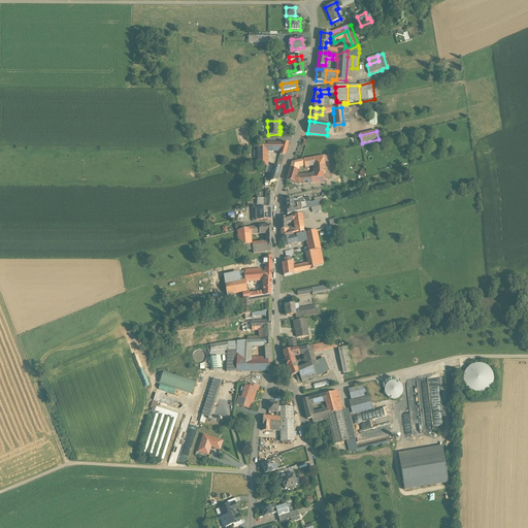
[(288,143),(267,143),(267,146),(267,153),(282,152),(281,156),(285,156),(288,143)]
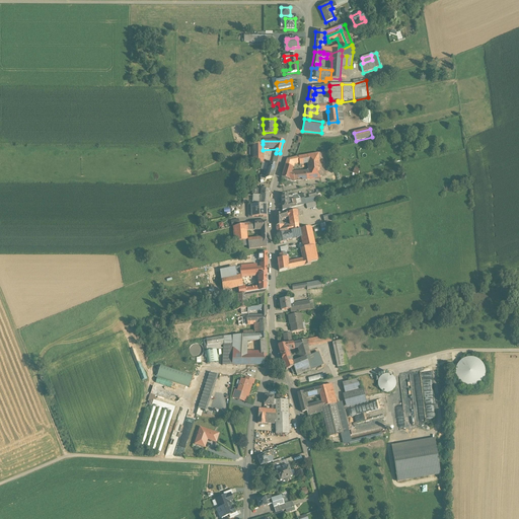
[(263,144),(253,145),(253,163),(264,163),(263,159),(263,156),(265,156),(265,154),(263,154),(263,150),(263,144)]
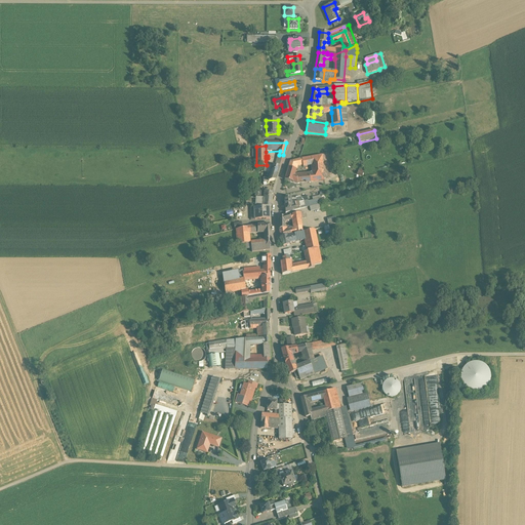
[(279,155),(277,161),(266,161),(267,165),(270,165),(272,165),(280,167),(283,155),(279,155)]
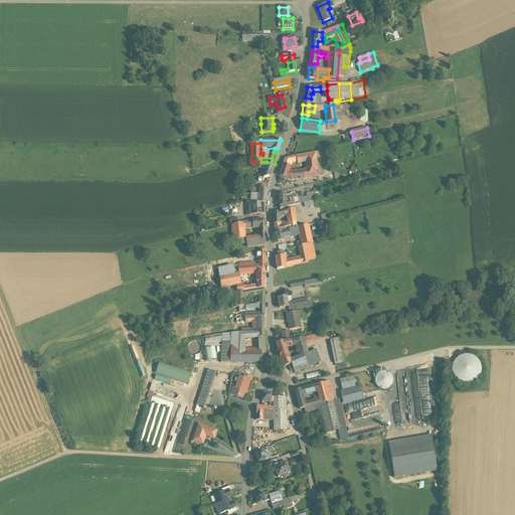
[(316,153),(306,154),(306,162),(305,162),(306,171),(304,171),(304,178),(318,177),(318,175),(316,153)]
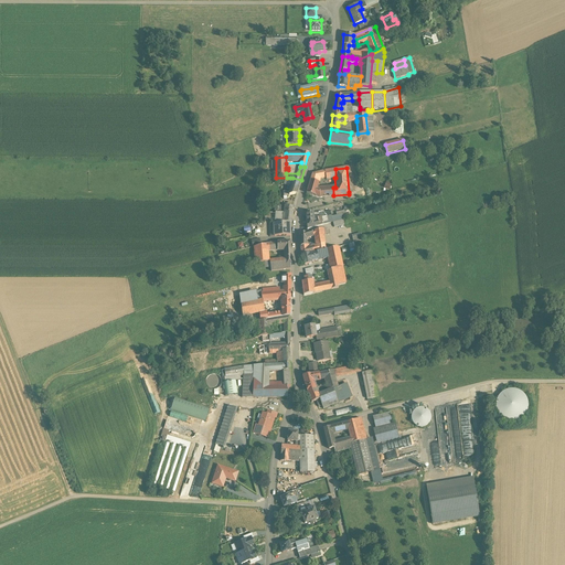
[(329,170),(312,174),(311,176),(310,180),(317,182),(318,178),(326,177),(326,180),(334,178),(336,178),(336,169),(329,170)]
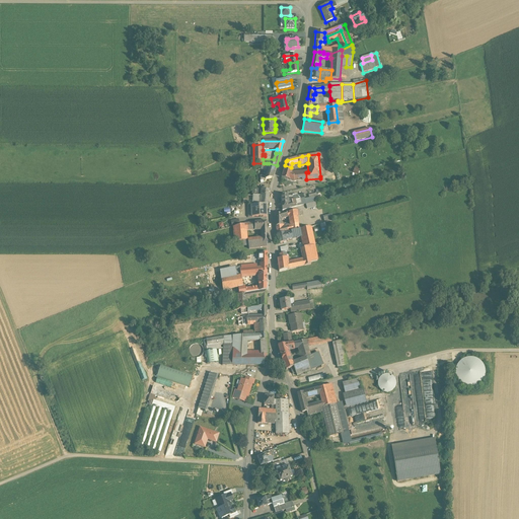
[(268,171),(267,171),(266,179),(272,178),(277,165),(269,163),(268,171)]
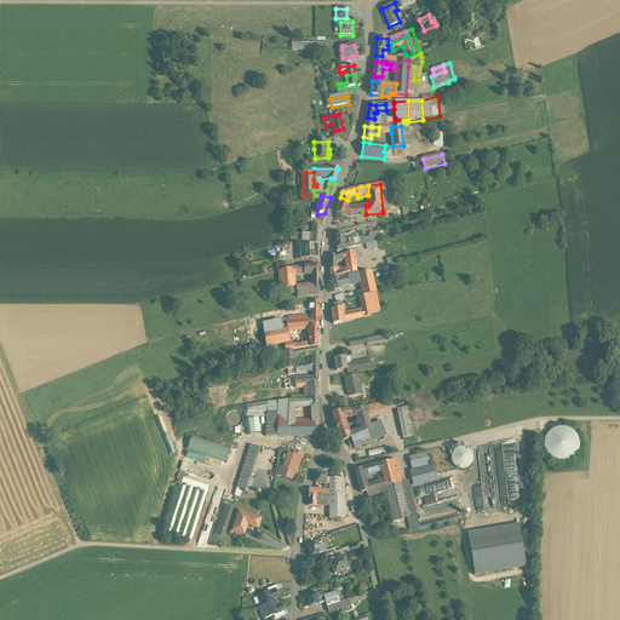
[(348,200),(340,197),(337,212),(351,217),(351,207),(350,208),(348,208),(350,201),(348,200)]
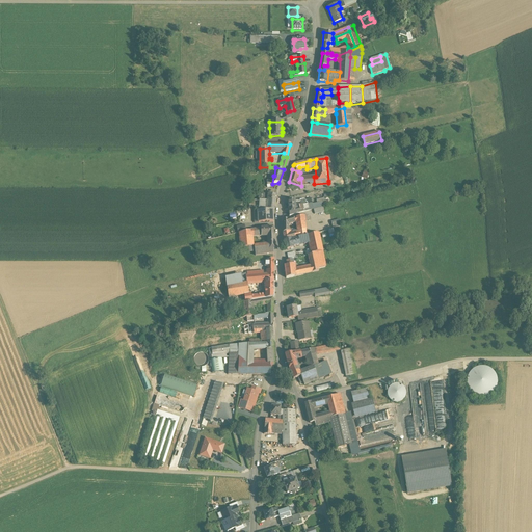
[(314,177),(301,178),(301,186),(314,184),(314,177)]
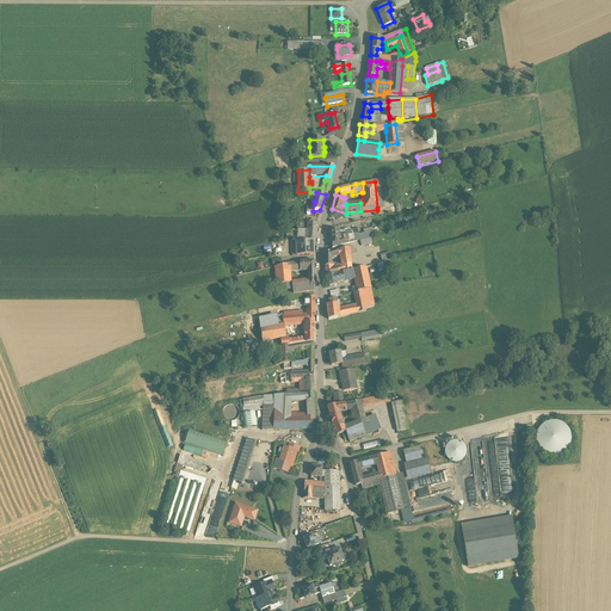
[(316,224),(308,223),(307,232),(306,232),(306,240),(315,240),(315,235),(316,224)]
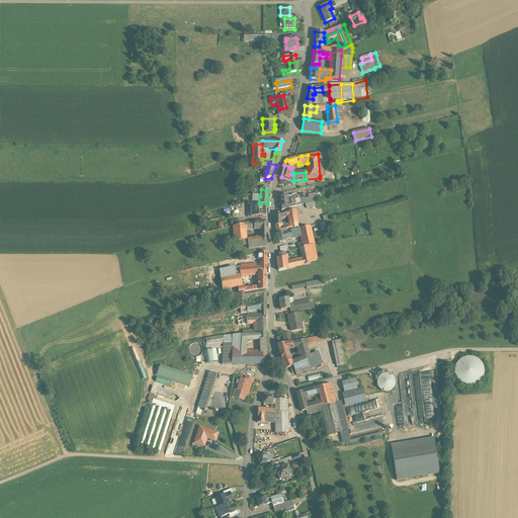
[(287,203),(281,204),(281,210),(295,206),(295,204),(294,200),(290,200),(291,203),(287,203)]
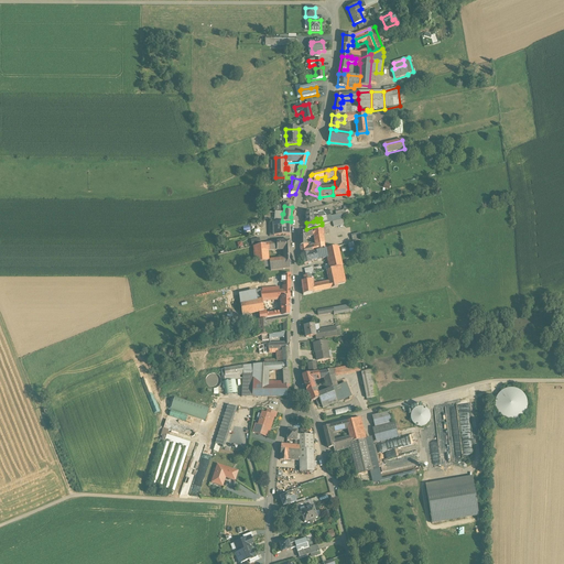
[(322,228),(314,230),(314,236),(315,247),(316,247),(317,251),(324,250),(323,235),(322,229),(322,228)]
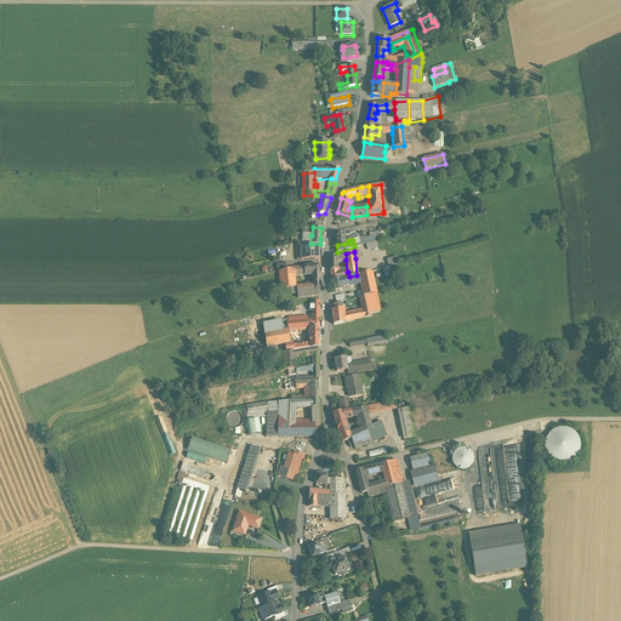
[(342,255),(330,258),(330,271),(336,269),(336,262),(343,261),(342,255)]
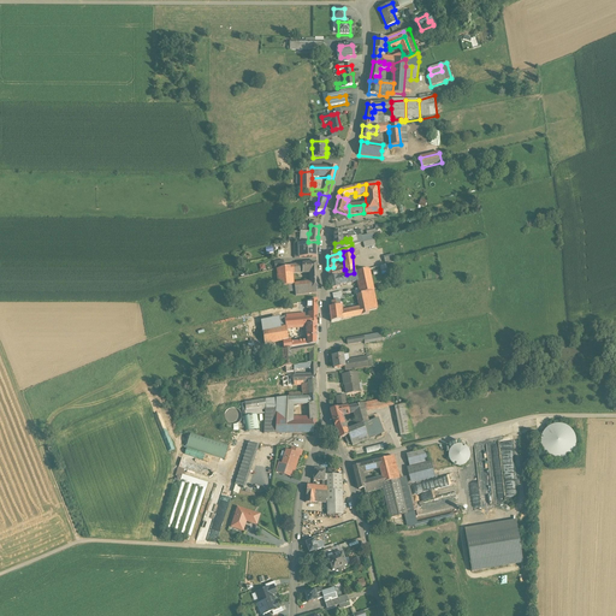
[(290,267),(282,268),(278,270),(279,289),(292,285),(291,273),(290,267)]
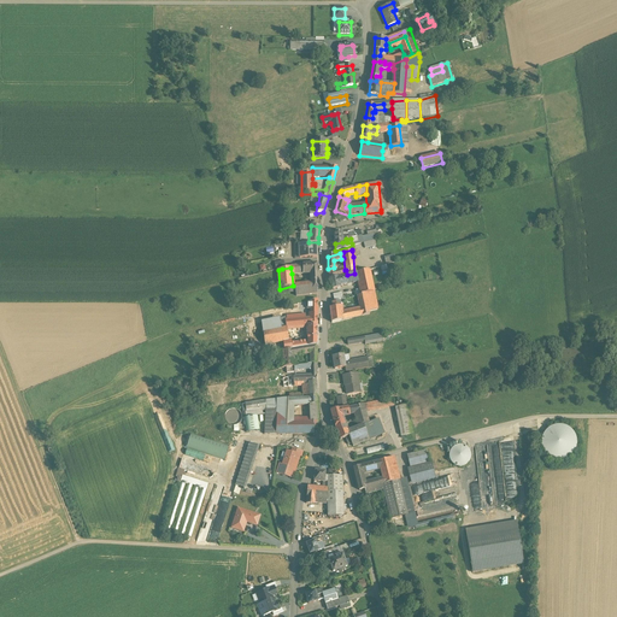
[(334,268),(328,269),(329,278),(347,275),(346,270),(345,270),(342,270),(336,271),(336,268),(334,268)]
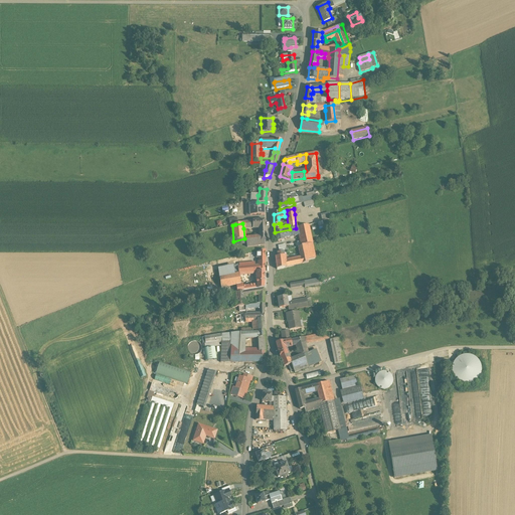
[(308,225),(297,228),(299,235),(302,246),(312,243),(308,225)]
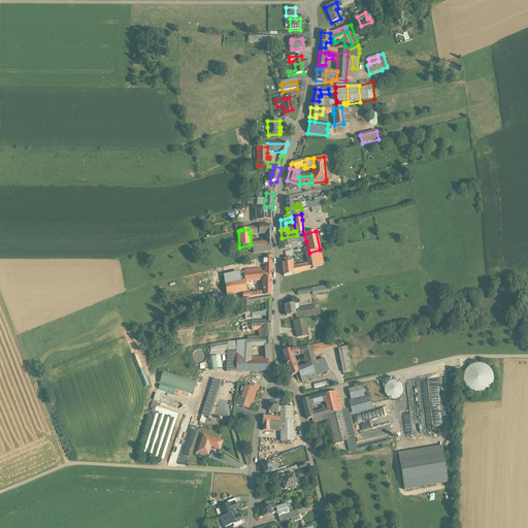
[(271,233),(266,234),(267,242),(252,243),(253,250),(271,248),(272,248),(271,233)]
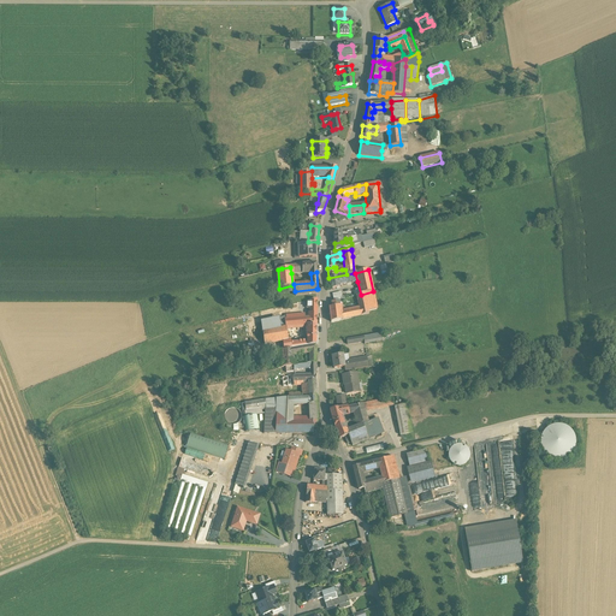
[(347,274),(344,276),(347,284),(357,282),(355,273),(347,274)]
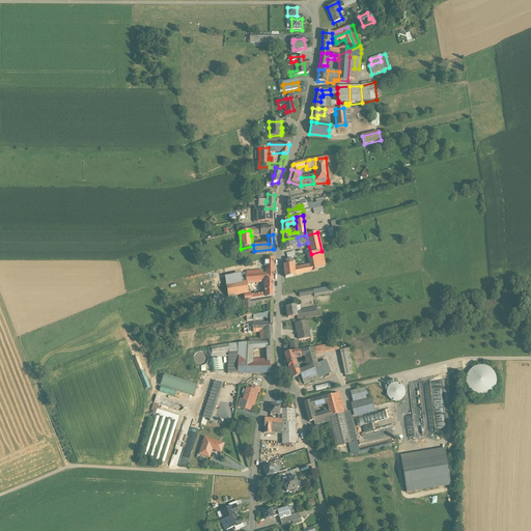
[(297,238),(283,241),(285,248),(289,247),(299,245),(297,238)]
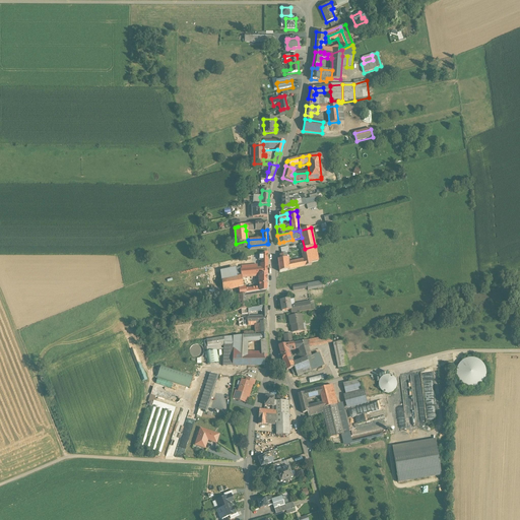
[(315,246),(305,249),(302,250),(304,260),(305,266),(305,267),(311,265),(311,263),(318,261),(315,246)]
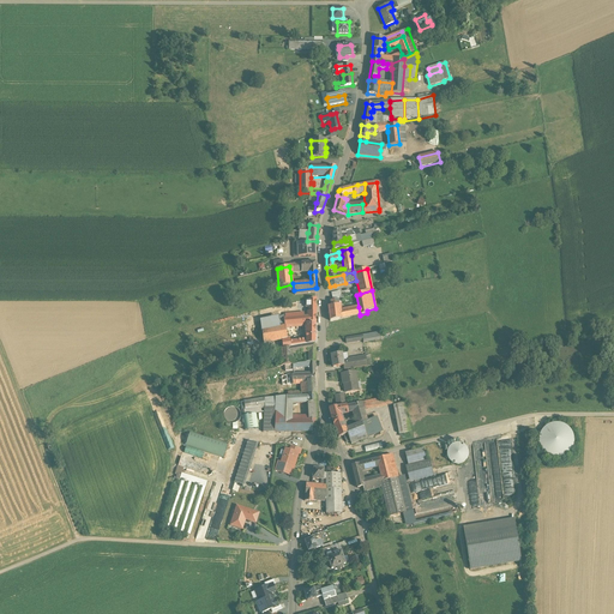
[(331,306),(329,307),(330,321),(341,319),(339,312),(338,305),(331,306)]
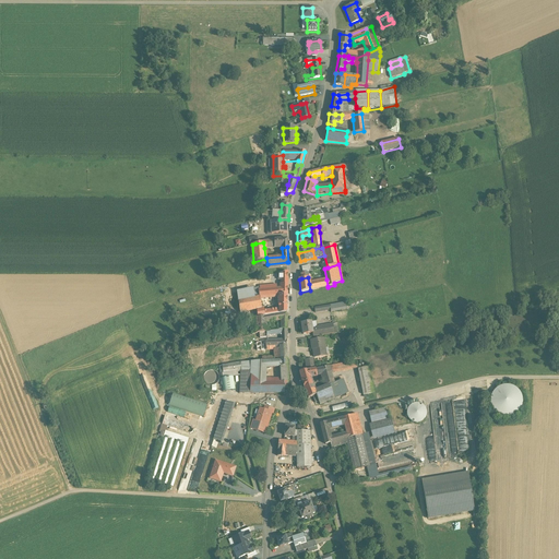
[(287,280),(281,281),(281,288),(276,288),(260,290),(258,290),(259,297),(260,297),(260,298),(268,298),(272,298),(278,298),(280,295),(287,295),(287,280)]
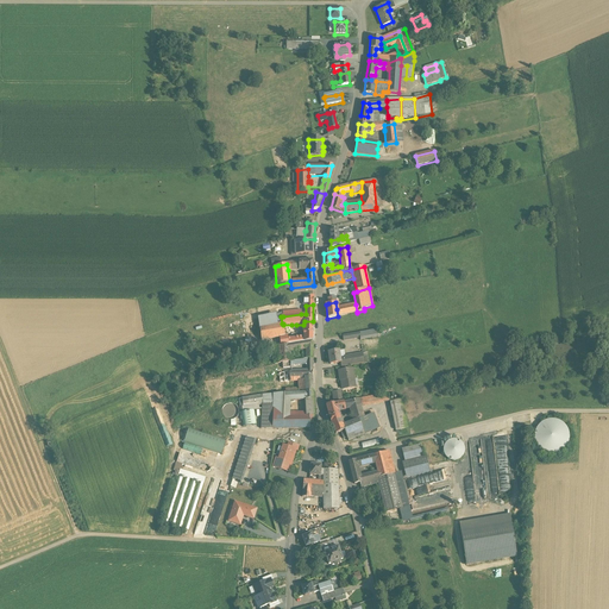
[(353,306),(337,309),(338,316),(357,312),(356,305),(353,305),(353,306)]
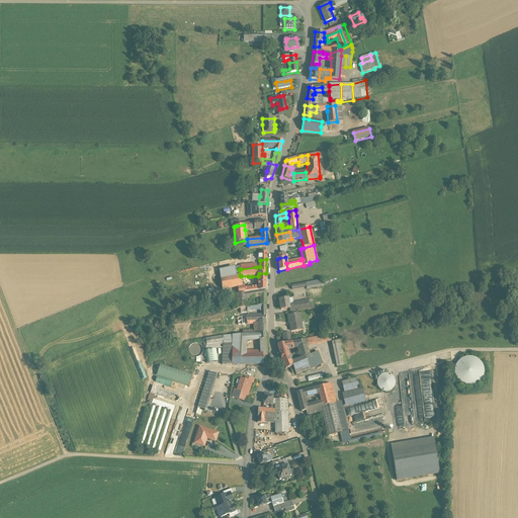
[(236,276),(235,267),(221,270),(222,278),(236,276)]
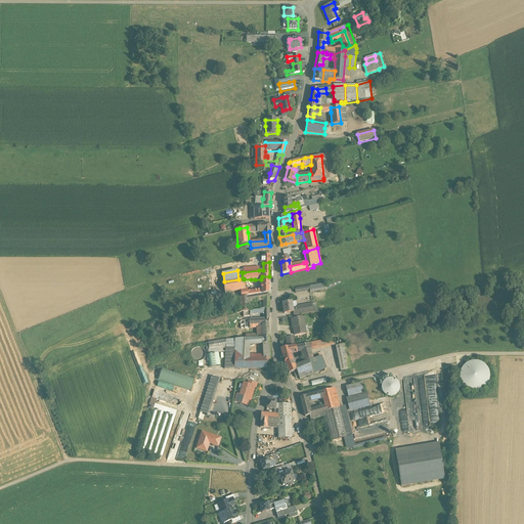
[(261,279),(262,290),(262,295),(269,293),(269,276),(262,276),(261,279)]
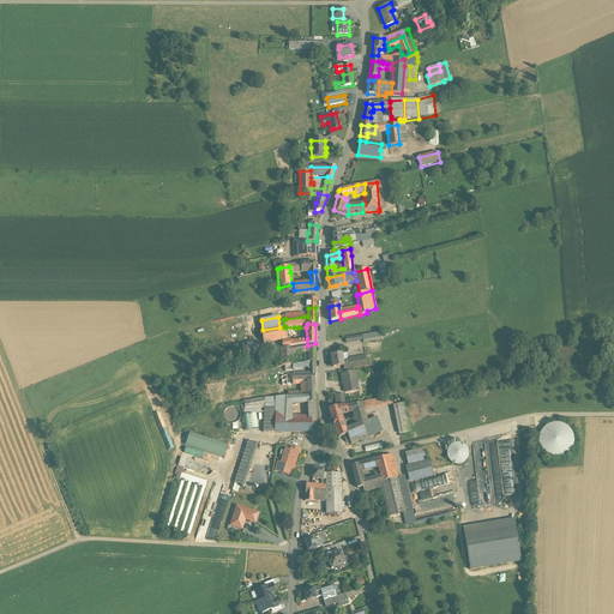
[(280,327),(263,330),(264,343),(281,341),(288,341),(286,327),(286,326),(284,326),(280,327)]
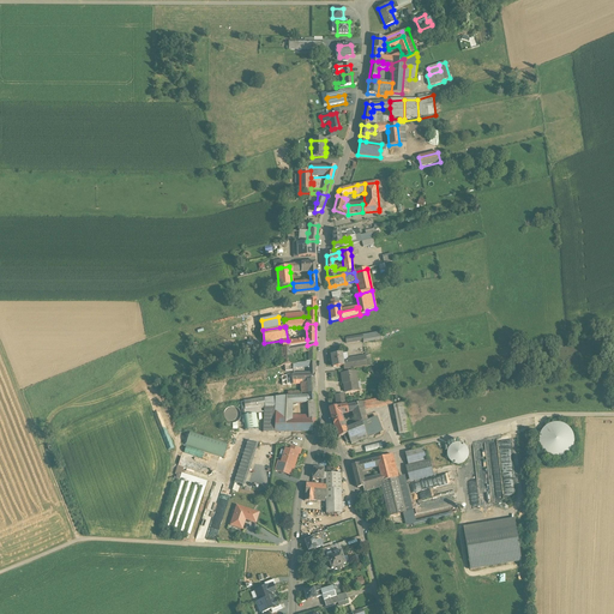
[(380,332),(362,336),(362,341),(363,343),(381,341),(380,332)]
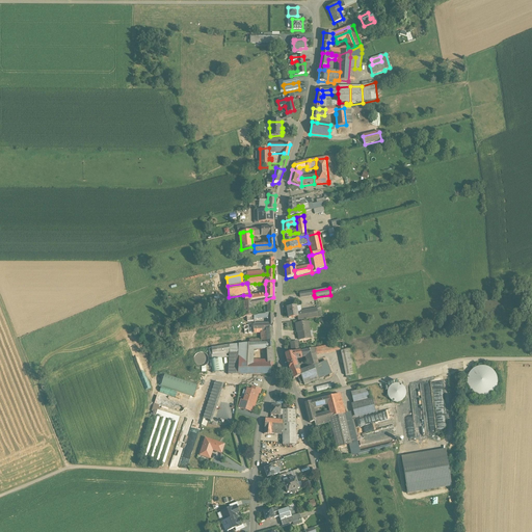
[(249,295),(243,295),(243,302),(255,301),(266,299),(266,294),(249,296),(249,295)]
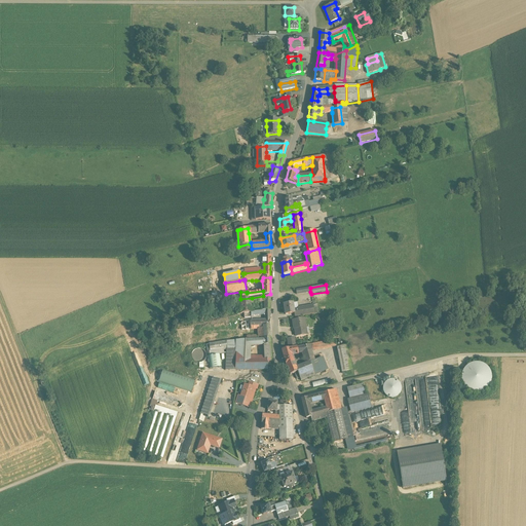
[(269,295),(257,297),(258,302),(265,301),(266,303),(265,307),(270,307),(270,300),(269,295)]
